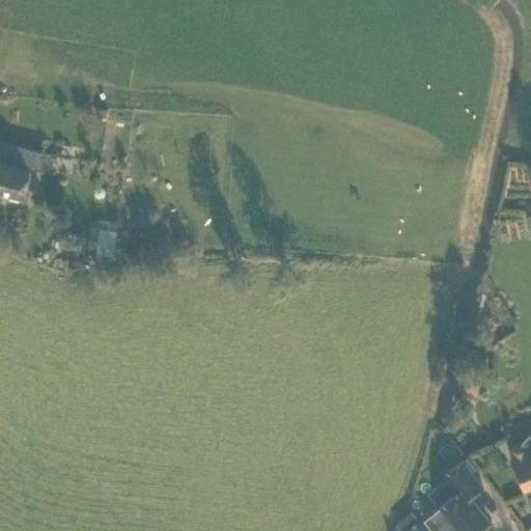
[(28,167),(38,170),(44,152),(0,141),(0,194),(20,199),(28,167)]
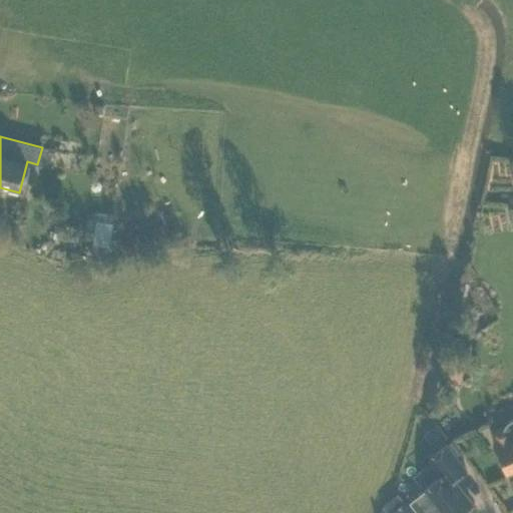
[(112,223),(95,221),(94,231),(86,230),(85,239),(93,240),(92,245),(109,247),(112,223)]
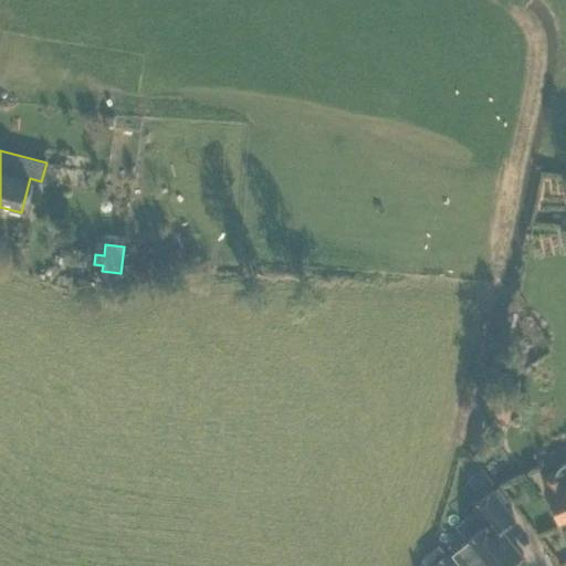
[(85,264),(86,249),(59,245),(56,262),(85,264)]
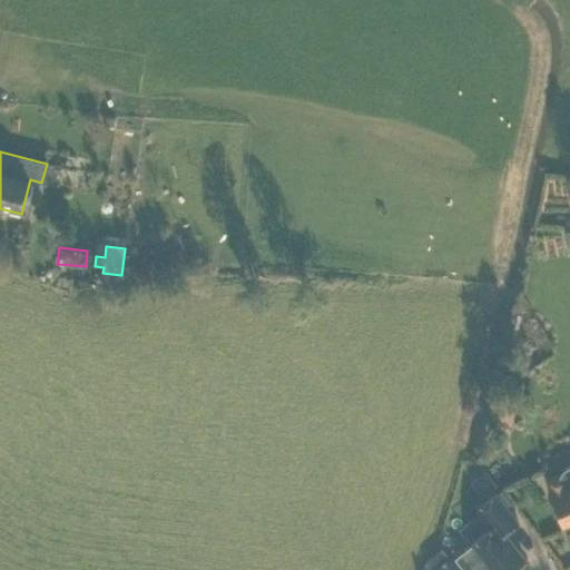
[(562,524),(569,521),(569,465),(567,467),(562,471),(561,473),(546,480),(552,495),(551,499),(562,524)]
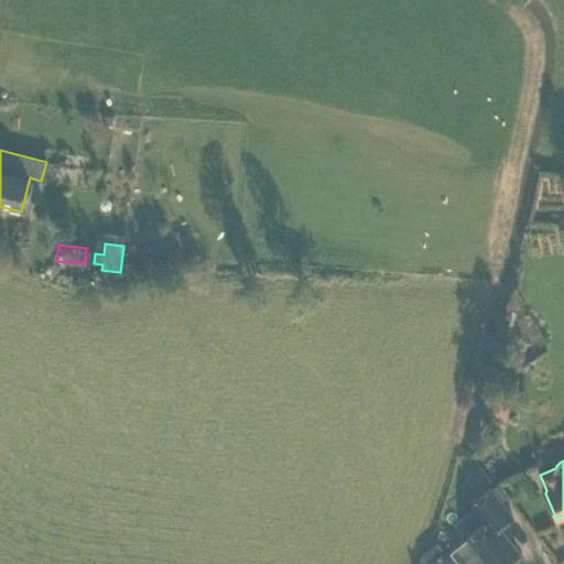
[(464,539),(485,563),(503,563),(519,552),(498,527),(511,516),(488,489),(469,503),(485,522),(464,539)]
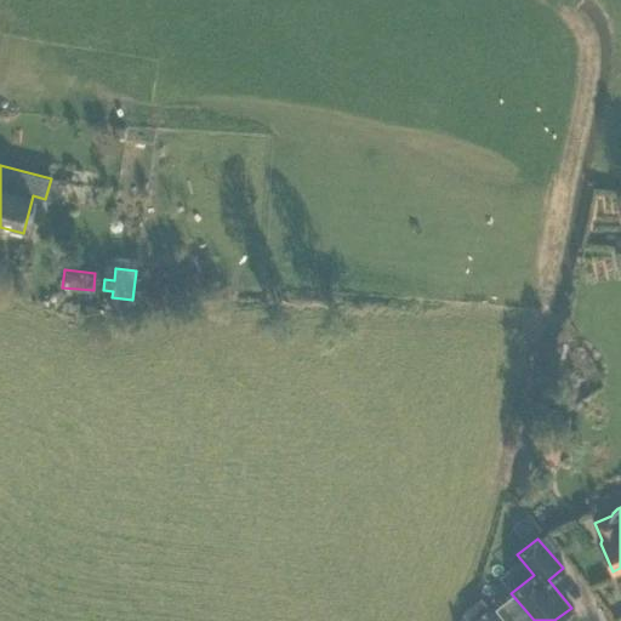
[(489,609),(490,608),(491,608),(482,597),(466,609),(476,620),(479,617),(489,609)]
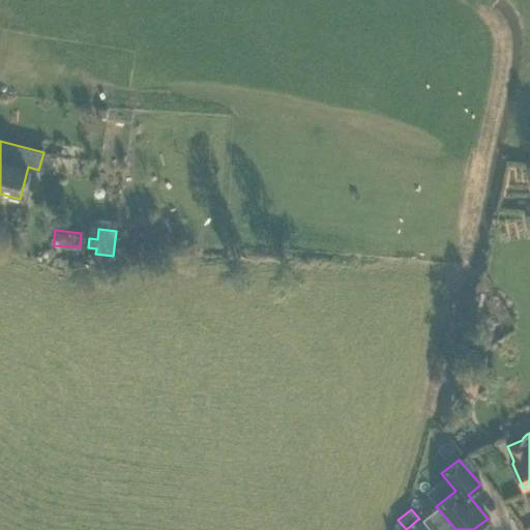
[(427,529),(417,520),(409,527),(411,529),(427,529)]
